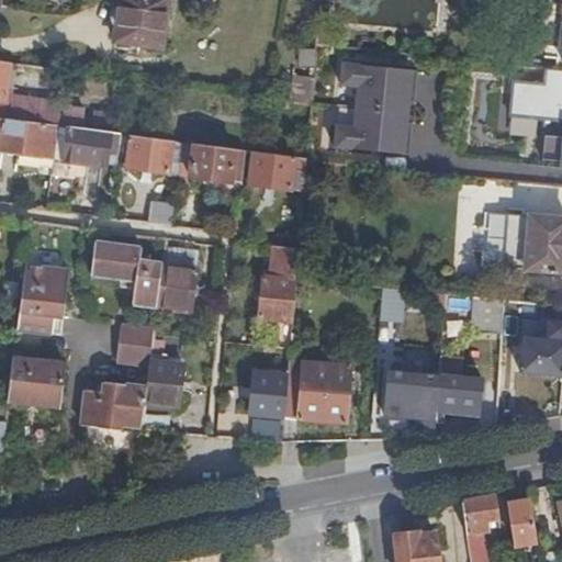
[(168,0),(120,0),(115,41),(131,43),(128,53),(139,54),(141,44),(163,47),(168,0)]
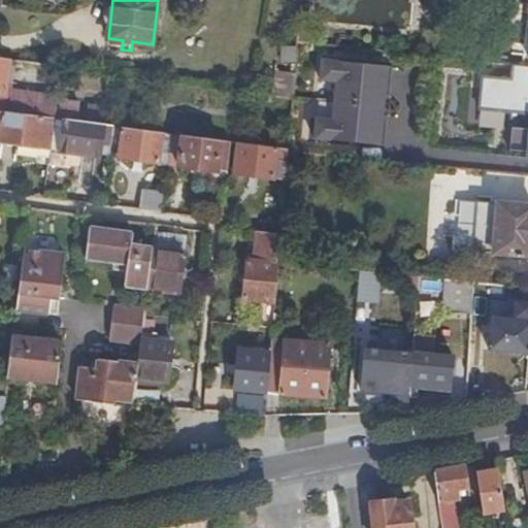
[(484,60),(438,56),(436,67),(483,71),(483,67),(484,60)]
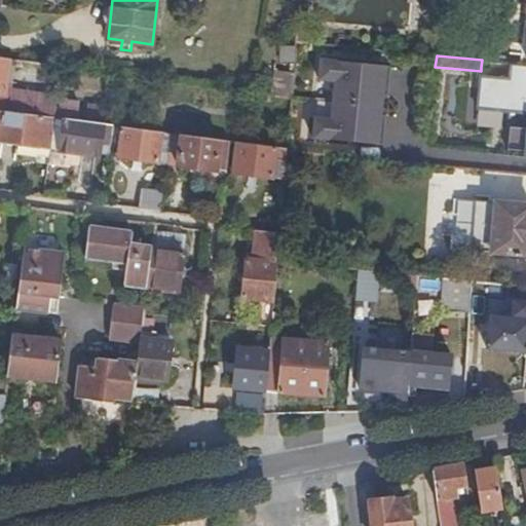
[(14,60),(0,58),(0,111),(55,118),(65,120),(77,122),(79,102),(53,99),(53,95),(10,88),(5,88),(8,66),(13,67),(14,60)]
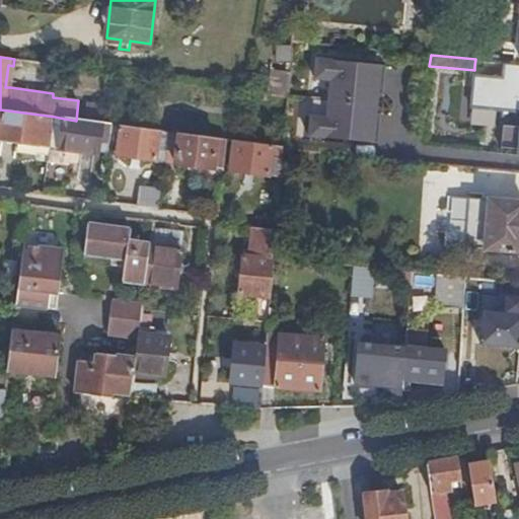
[(475,59),(474,66),(486,68),(487,60),(475,59)]
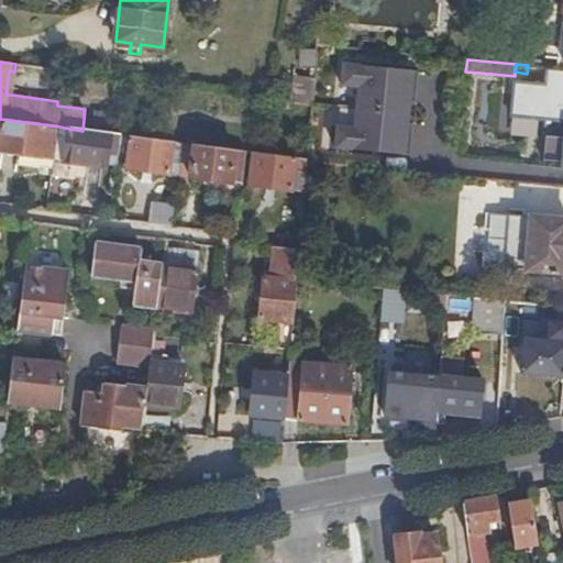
[(562,106),(562,101),(534,99),(530,152),(559,154),(562,106)]
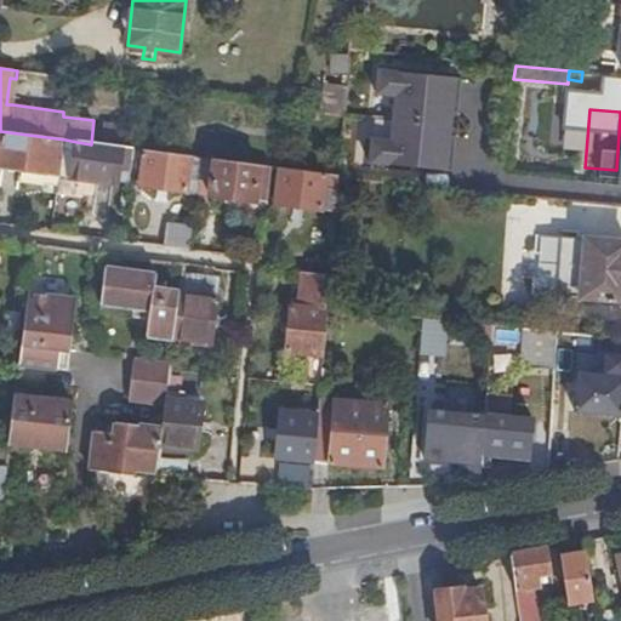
[(340,176),(346,115),(326,113),(320,174),(340,176)]
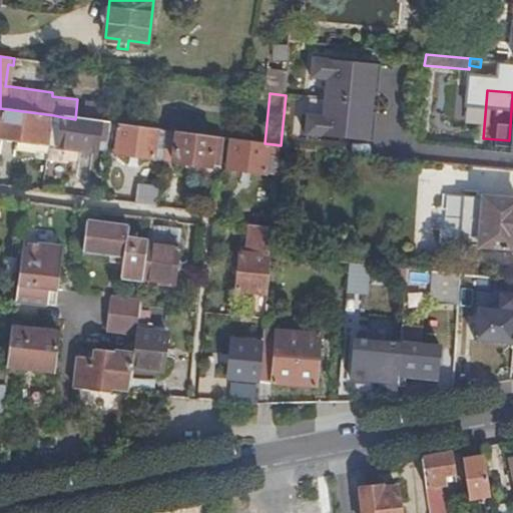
[(0,108),(0,139),(16,142),(15,153),(48,156),(54,115),(0,108)]
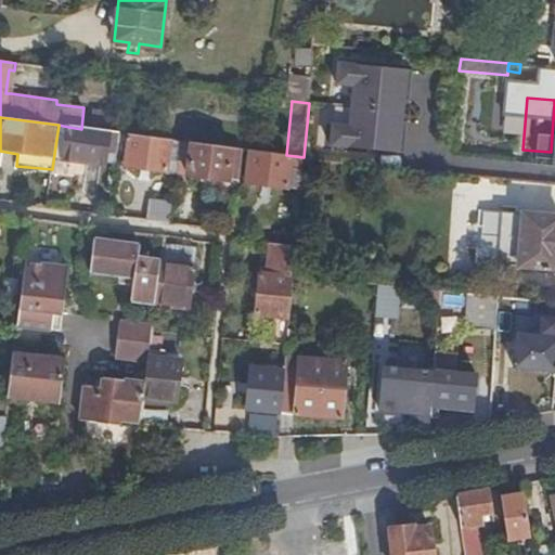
[(81,129),(68,127),(64,158),(105,165),(107,151),(118,152),(120,133),(81,129)]
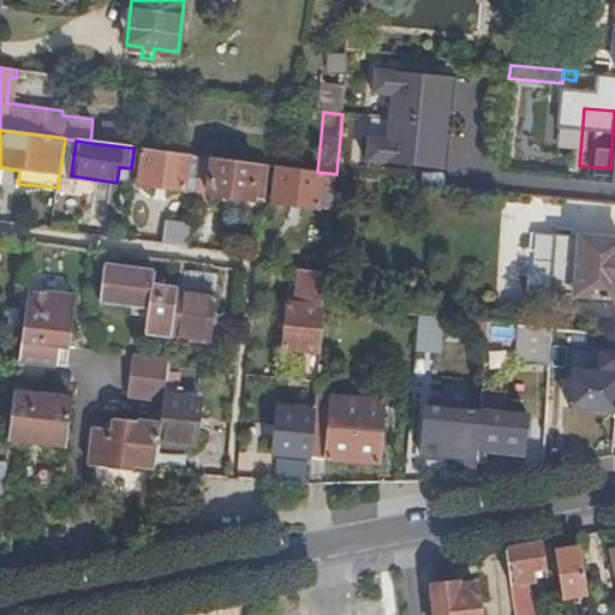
[(196,193),(201,156),(145,149),(141,185),(196,193)]
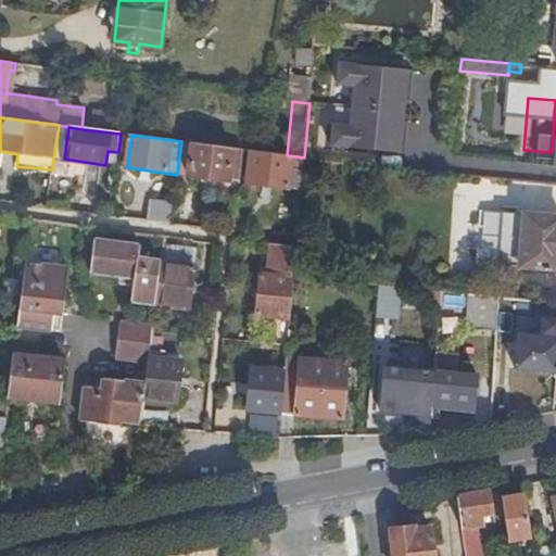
[(240,184),(244,150),(192,143),(189,176),(240,184)]
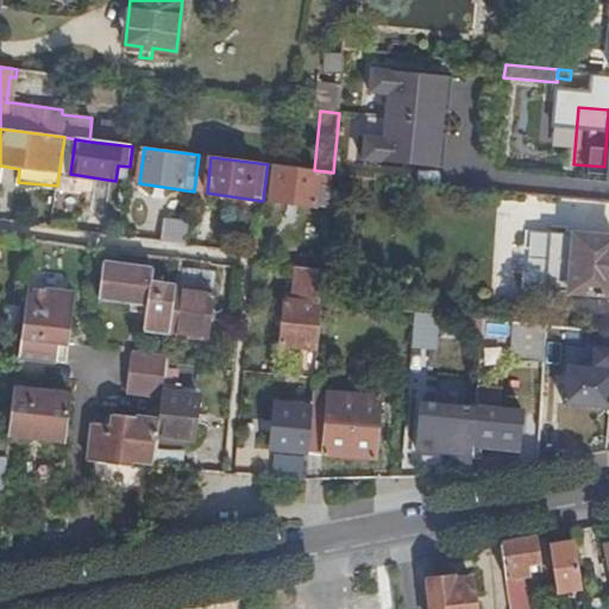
[(333,173),(314,170),(276,165),(271,201),(315,207),(316,187),(332,189),(333,175),(333,173)]
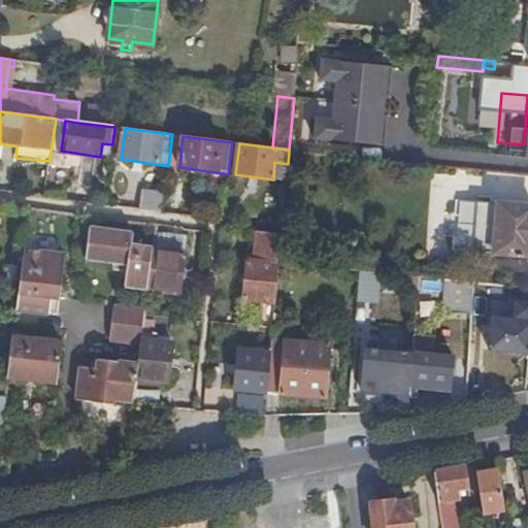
[(143,190),(140,209),(163,212),(165,192),(143,190)]
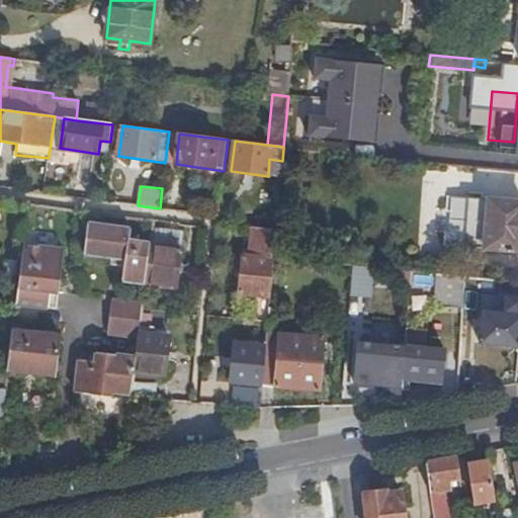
[(517,200),(489,199),(486,232),(475,231),(476,214),(482,214),(484,198),(448,195),(444,244),(517,250),(517,200)]
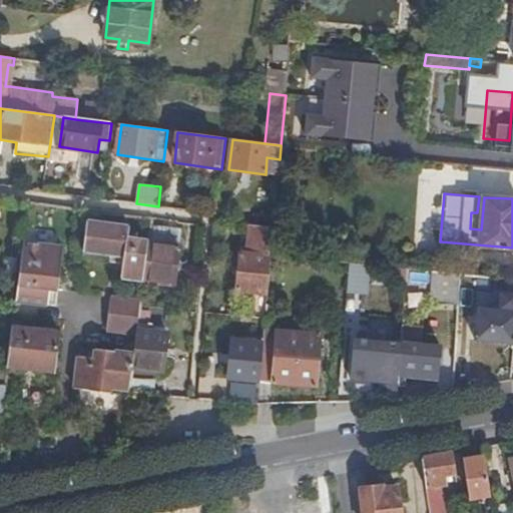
[(481,229),(484,197),(479,196),(477,212),(471,212),(470,228),(481,229)]
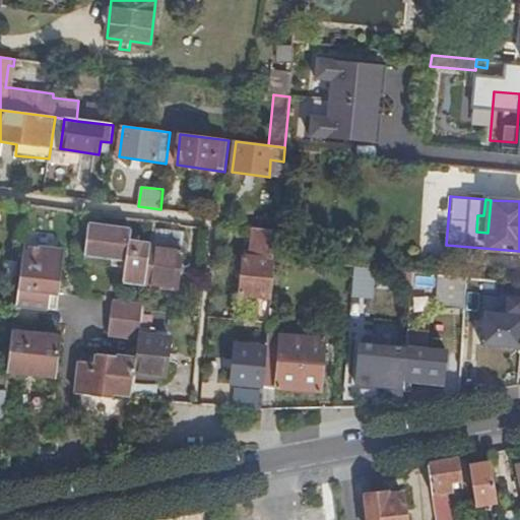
[(146,284),(151,246),(130,243),(132,230),(89,223),(86,254),(126,259),(123,280),(146,284)]
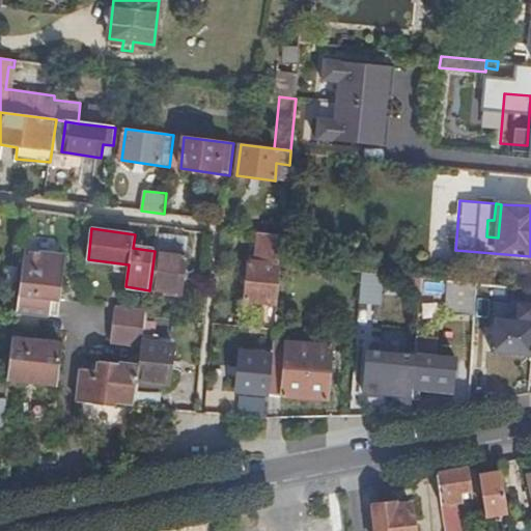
[(280,266),(283,235),(259,232),(256,263),(249,262),(244,328),(274,331),(280,266)]
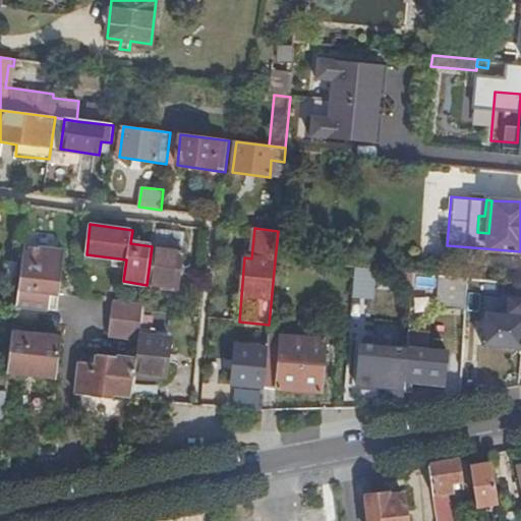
[(147,285),(147,286),(178,289),(181,250),(152,246),(147,285)]
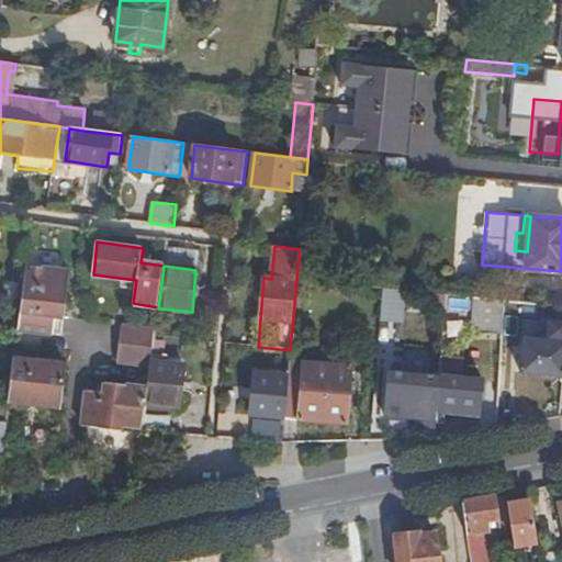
[(464,280),(462,296),(473,298),(492,299),(493,282),(464,280)]
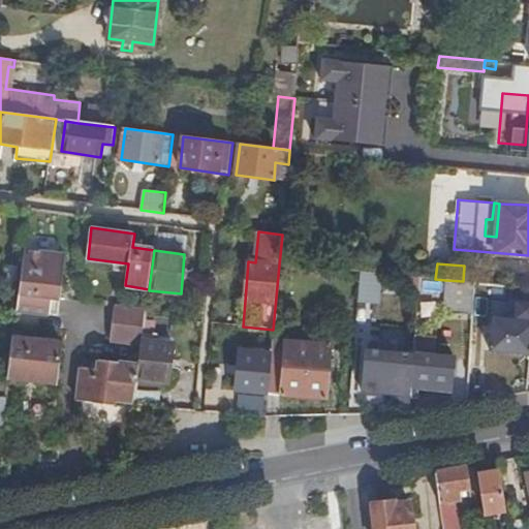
[(376,273),(361,272),(359,303),(374,304),(376,273)]
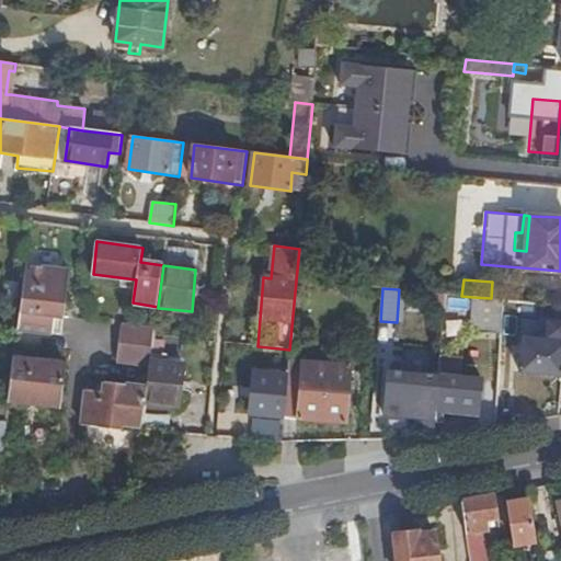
[(23,289),(16,339),(14,354),(49,358),(53,330),(61,331),(66,295),(23,289)]
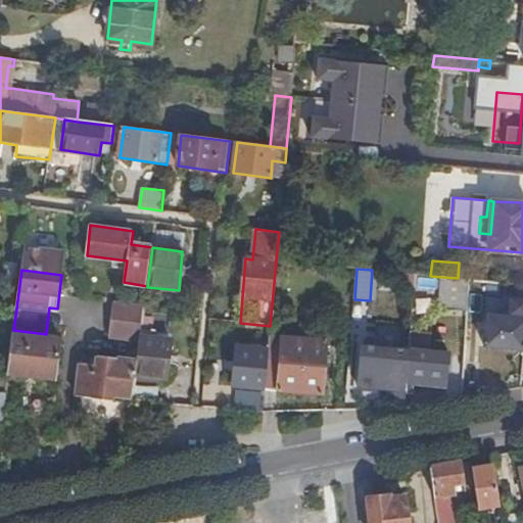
[(467,311),(469,279),(458,278),(440,277),(438,310),(467,311)]
